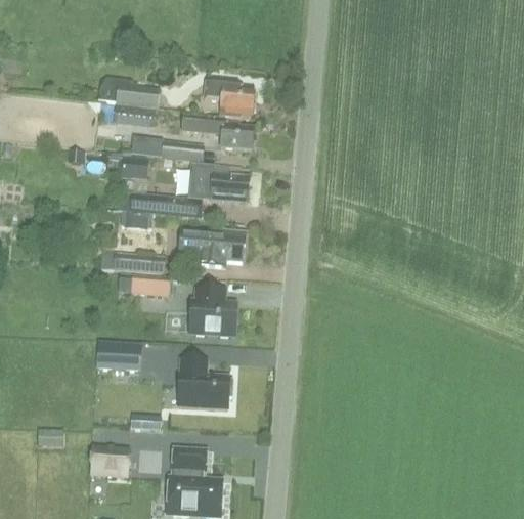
[(206,81),(204,97),(221,99),(220,115),(241,117),(241,113),(252,114),(252,111),(255,109),(255,103),(253,102),(254,89),(242,88),(242,84),(206,81)]
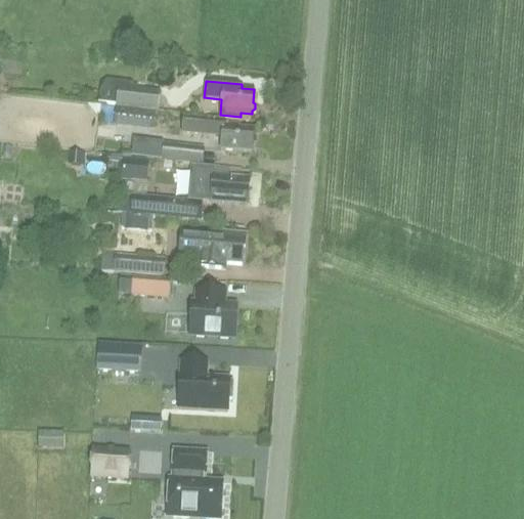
[(100,94),(100,99),(158,106),(160,88),(118,84),(117,95),(117,96),(100,94)]
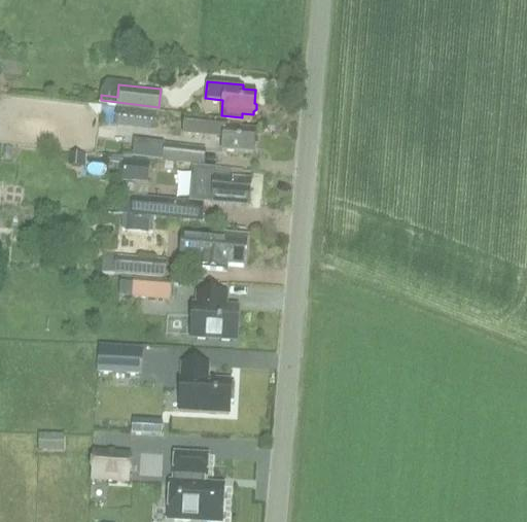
[(159,107),(101,100),(101,102),(115,104),(113,124),(154,128),(156,108),(159,108),(159,107)]
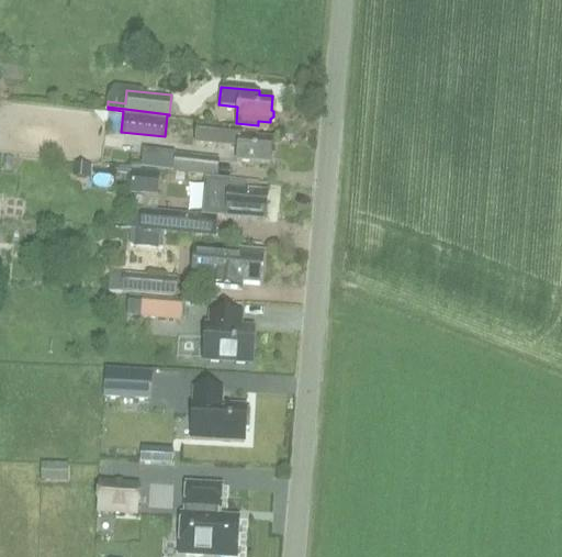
[(195,138),(217,140),(238,142),(236,156),(270,159),(271,140),(256,138),(256,134),(239,133),(240,130),(197,125),(195,138)]
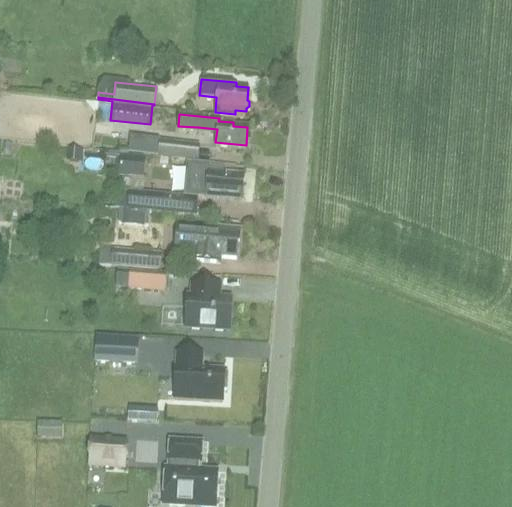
[(199,141),(158,136),(158,137),(156,152),(161,153),(197,158),(199,141)]
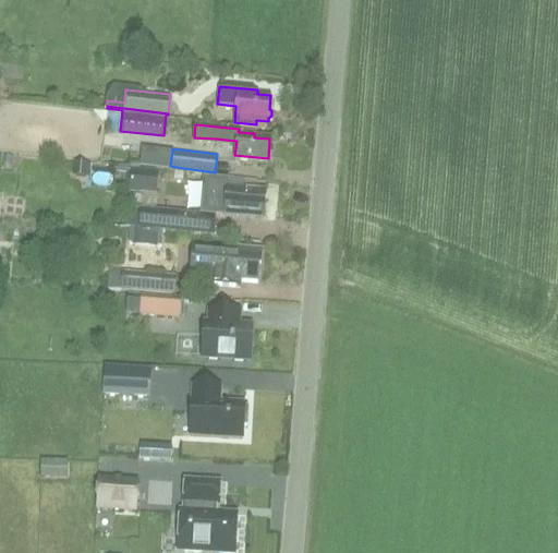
[(141,151),(140,163),(157,164),(157,152),(141,151)]
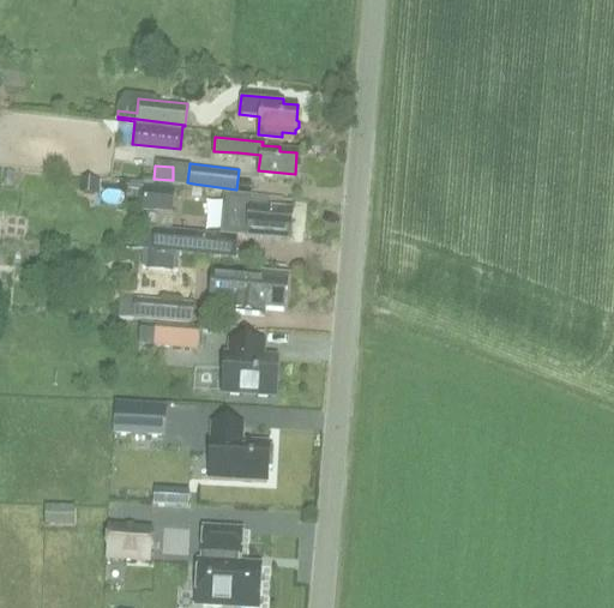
[(83,173),(82,187),(94,188),(95,174),(83,173)]
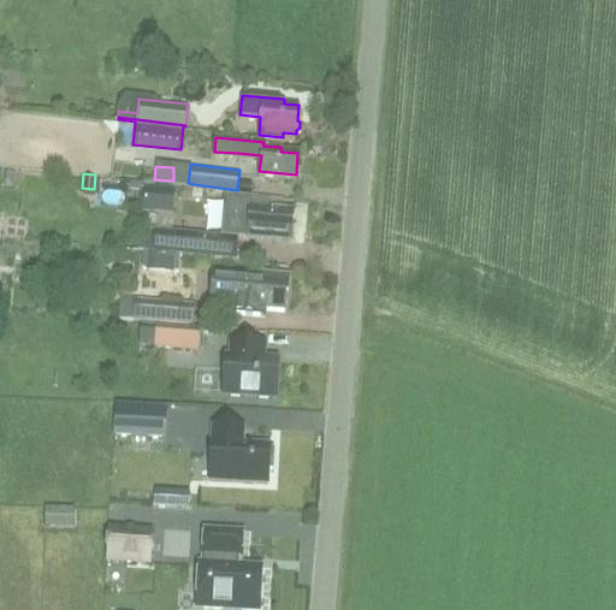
[(172,182),(144,179),(142,205),(171,207),(172,182)]
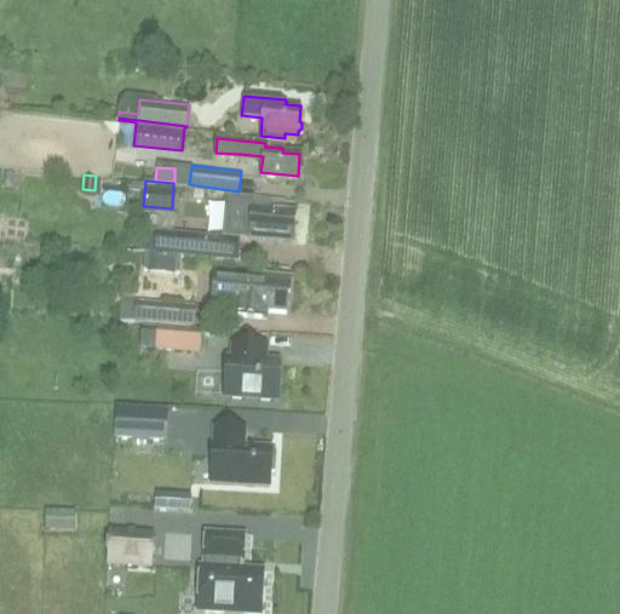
[(120,213),(121,185),(98,185),(97,213),(120,213)]
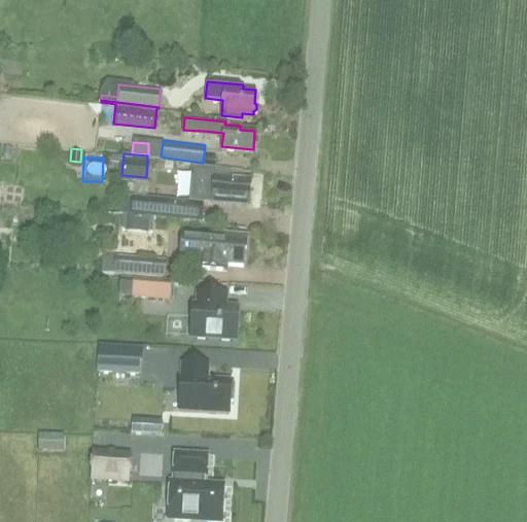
[(191,163),(188,197),(213,199),(248,202),(251,177),(231,175),(231,170),(215,169),(216,165),(191,163)]
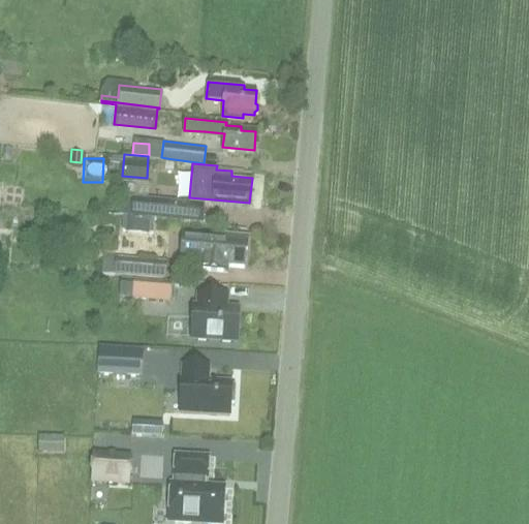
[(145,204),(144,214),(201,219),(204,202),(158,197),(157,203),(148,202),(145,204)]
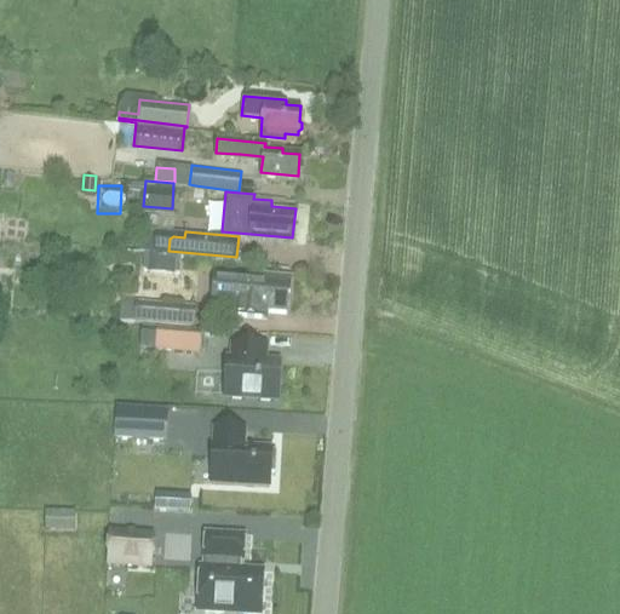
[(155,237),(141,236),(141,247),(139,247),(139,248),(154,250),(155,237)]
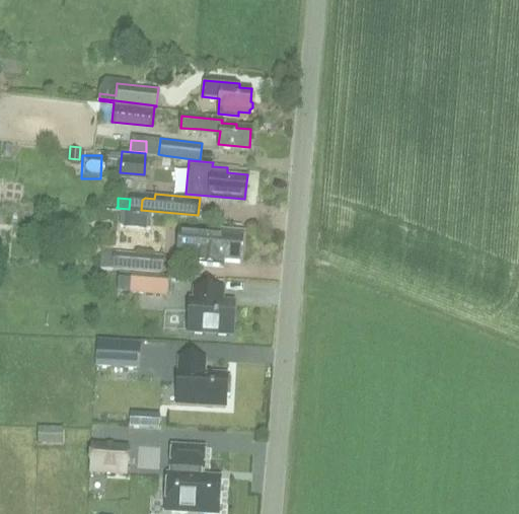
[(201,226),(179,224),(176,254),(195,257),(195,260),(222,263),(223,257),(238,259),(240,240),(242,239),(243,229),(218,226),(218,233),(200,231),(201,226)]
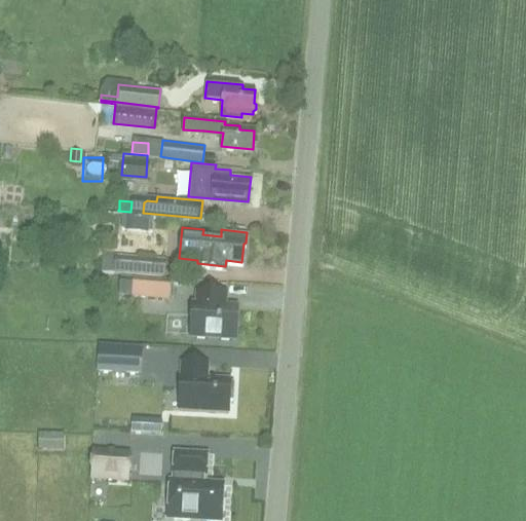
[(113,269),(164,274),(165,257),(115,253),(113,269)]
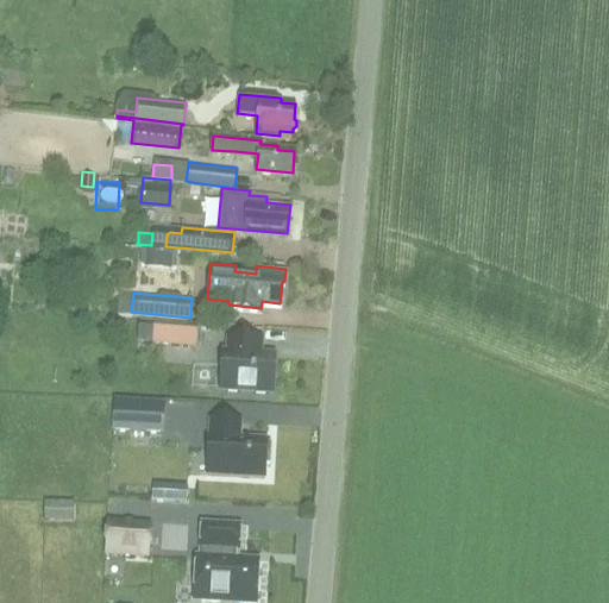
[(195,344),(196,322),(155,319),(152,340),(195,344)]
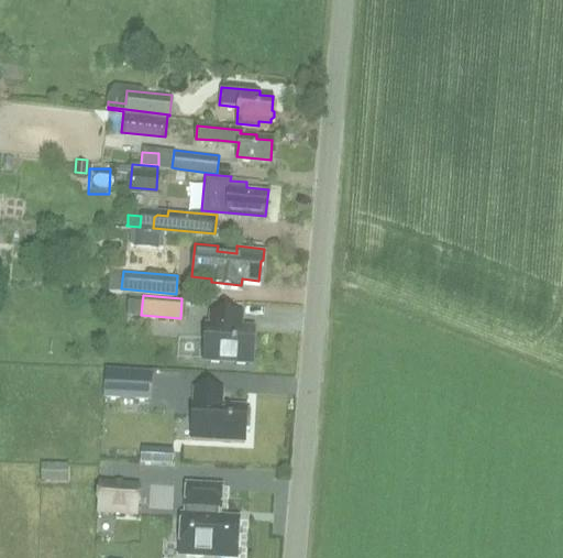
[(205,321),(202,357),(251,360),(253,325),(240,324),(241,310),(210,308),(209,321),(205,321)]
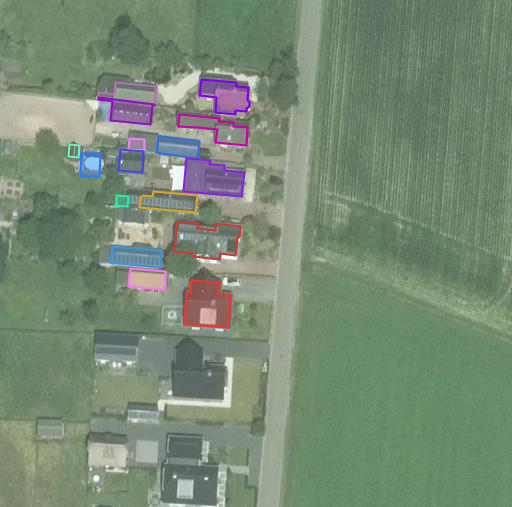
[(96,333),(95,358),(136,360),(137,335),(96,333)]
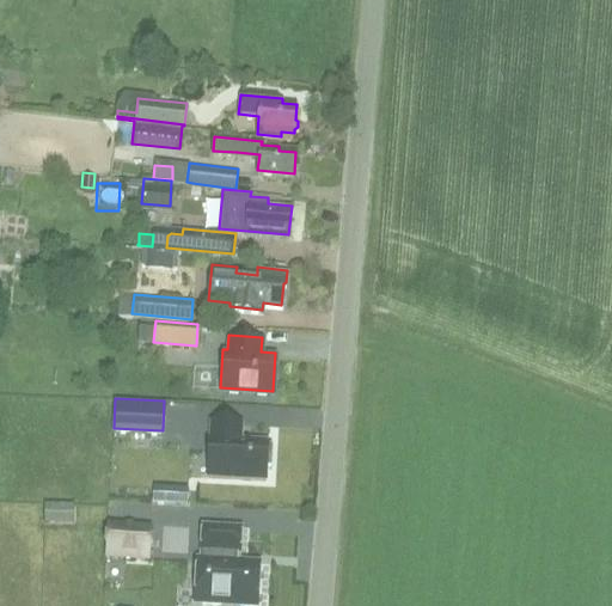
[(265,438),(267,434),(239,433),(240,417),(209,416),(208,470),(263,473),(264,457),(268,458),(269,439),(265,438)]
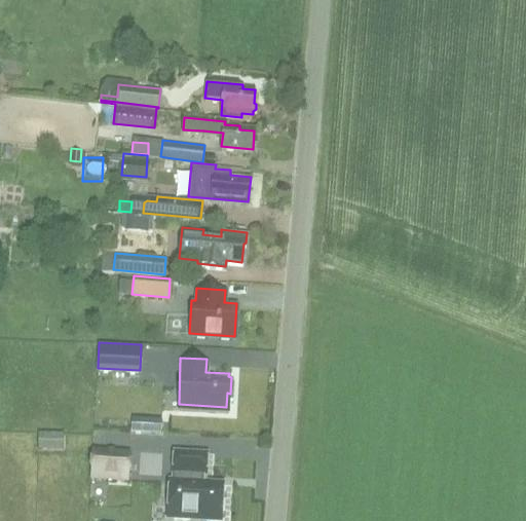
[(160,415),(132,414),(130,429),(159,430),(160,415)]
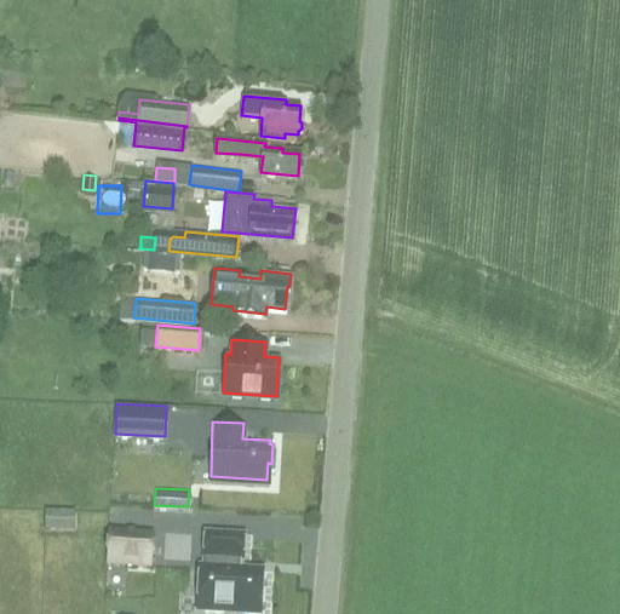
[(45,527),(74,527),(74,508),(45,506),(45,527)]
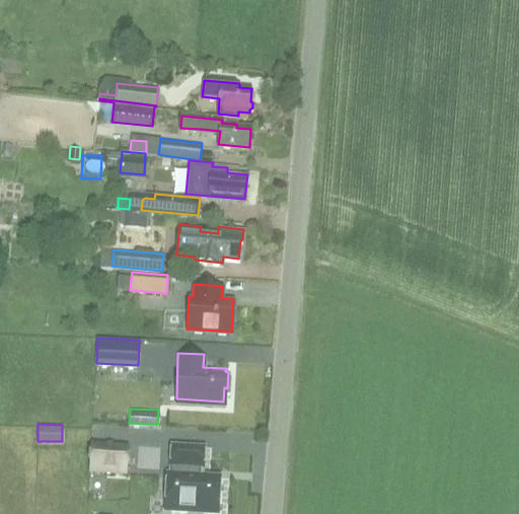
[(129,442),(91,439),(89,470),(127,472),(129,442)]
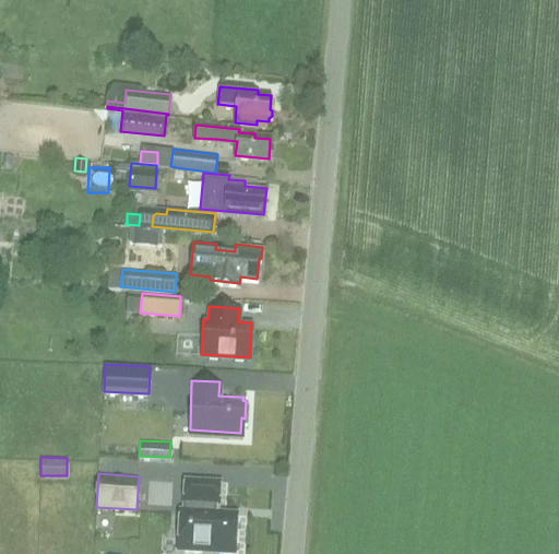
[(232,549),(234,509),(214,509),(214,499),(216,499),(218,479),(183,476),(181,506),(179,507),(178,527),(177,545),(232,549)]
